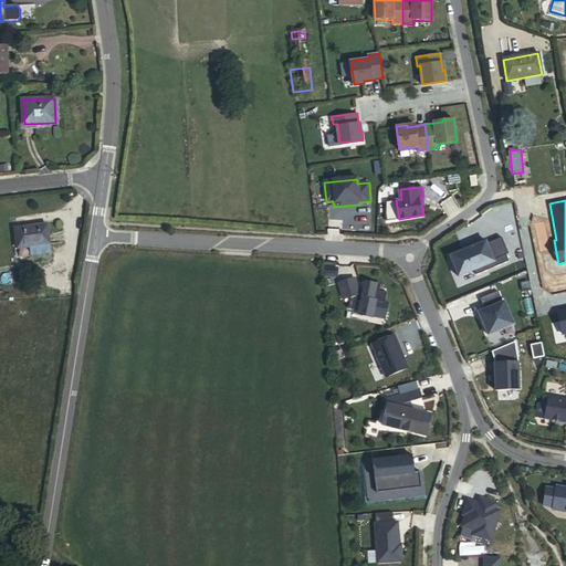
[(521,228),(533,227),(532,215),(520,217),(521,228)]
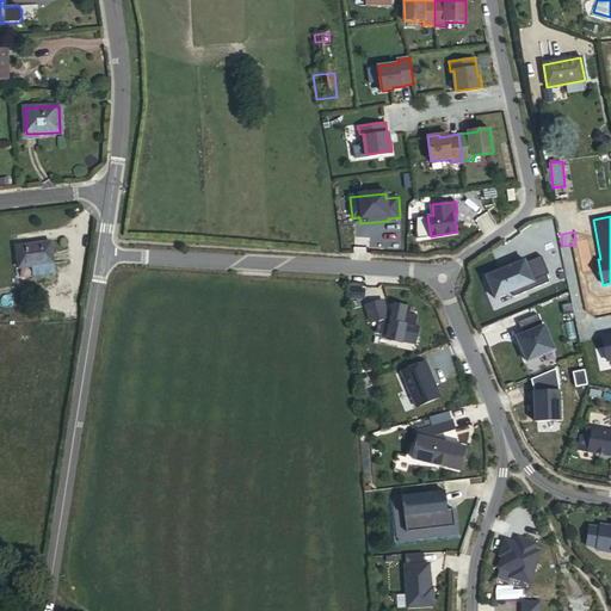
[(18,248),(20,270),(55,265),(51,244),(18,248)]
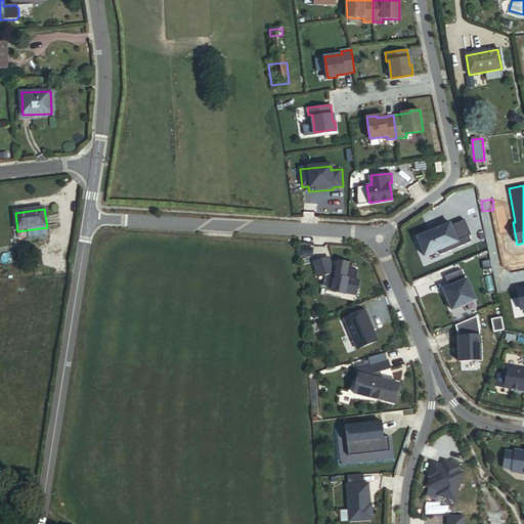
[(418,233),(425,253),(440,248),(442,252),(472,239),(470,233),(472,232),(466,217),(452,223),(451,220),(418,233)]
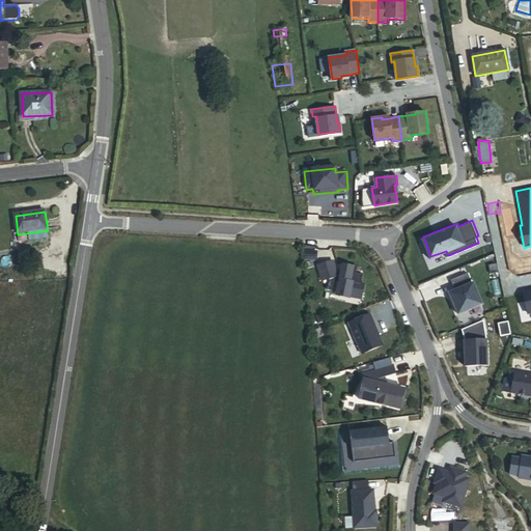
[(322,279),(328,278),(328,280),(327,288),(361,296),(364,282),(361,281),(362,272),(356,271),(357,266),(342,262),(340,272),(336,274),(331,259),(316,264),(322,279)]
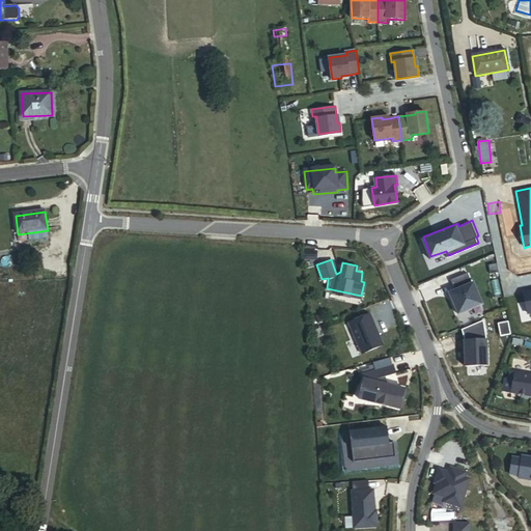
[(497,275),(496,262),(485,263),(486,277),(497,275)]
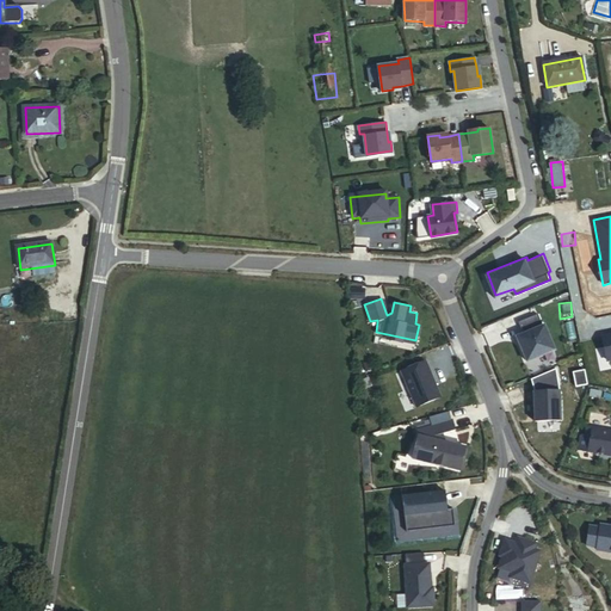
[(520,334),(525,344),(523,349),(529,360),(556,349),(545,323),(544,325),(538,313),(519,321),(524,333),(520,334)]
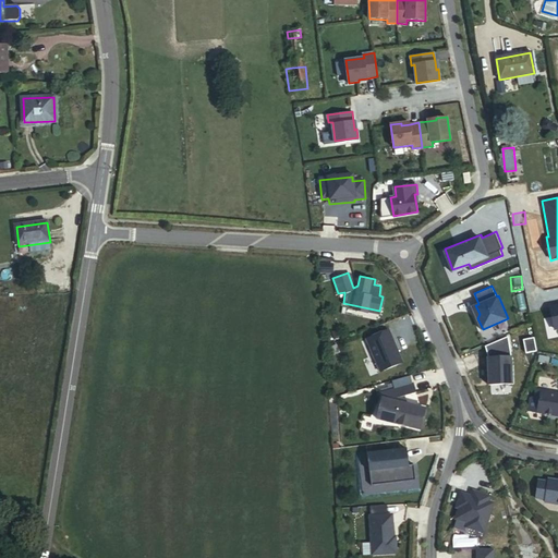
[(366,338),(380,371),(402,361),(389,328),(366,338)]
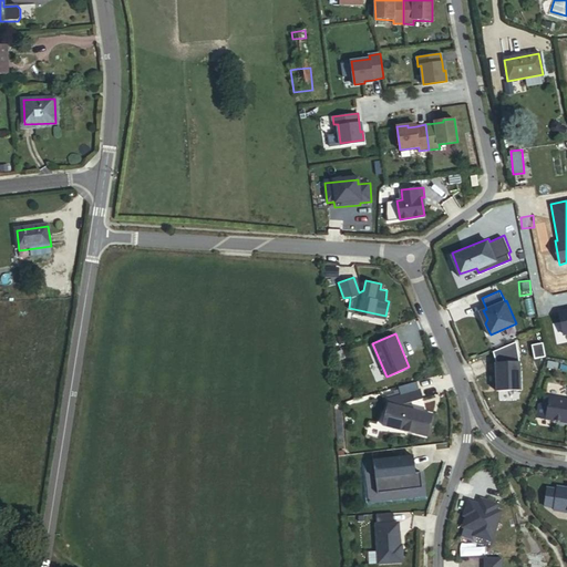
[(496,362),(493,362),(493,372),(496,372),(496,390),(521,389),(519,361),(516,341),(493,351),(496,362)]
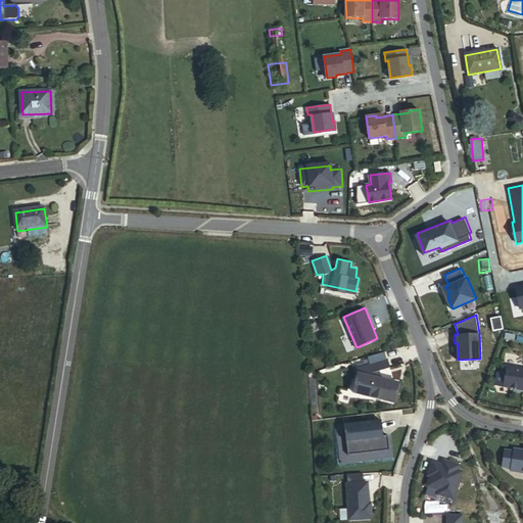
[(493,330),(503,329),(502,316),(490,318),(493,330)]
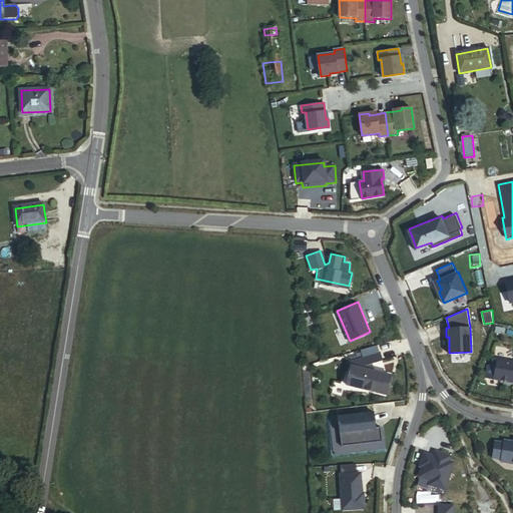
[(353,365),(352,365),(347,384),(387,394),(392,375),(365,368),(366,365),(383,360),(378,345),(361,350),(362,352),(357,353),(358,358),(351,360),(353,365)]
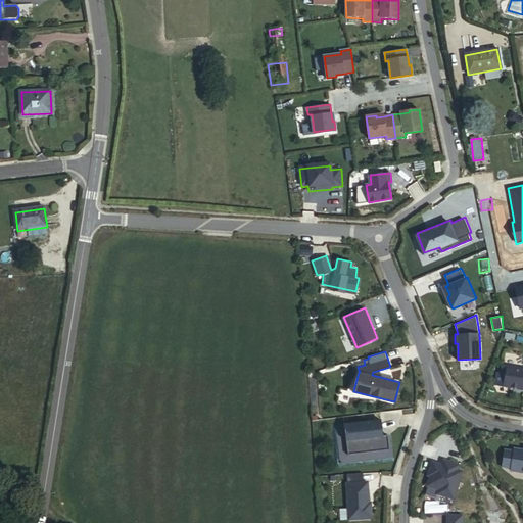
[(522,388),(522,367),(507,365),(504,385),(522,388)]
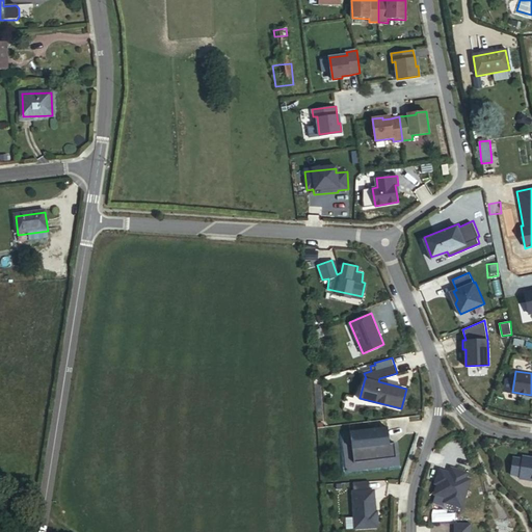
[(354,462),(396,457),(394,443),(387,443),(386,439),(389,437),(387,427),(350,431),(354,462)]
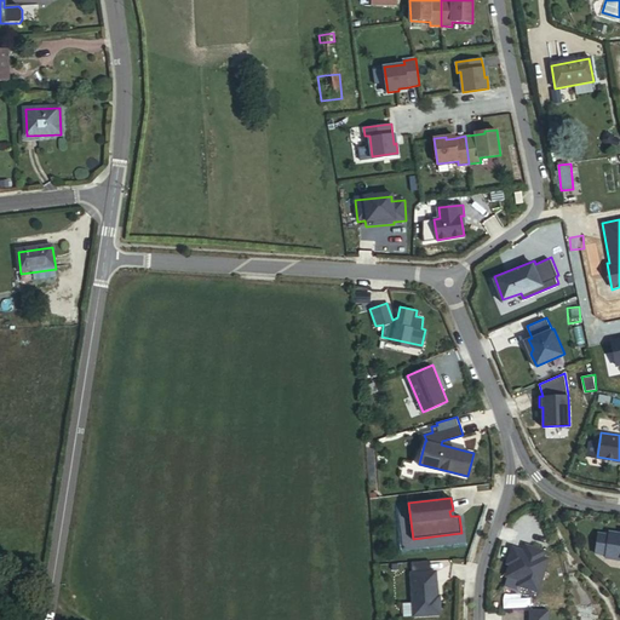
[(604,555),(619,557),(619,532),(608,530),(608,533),(604,552),(604,555)]
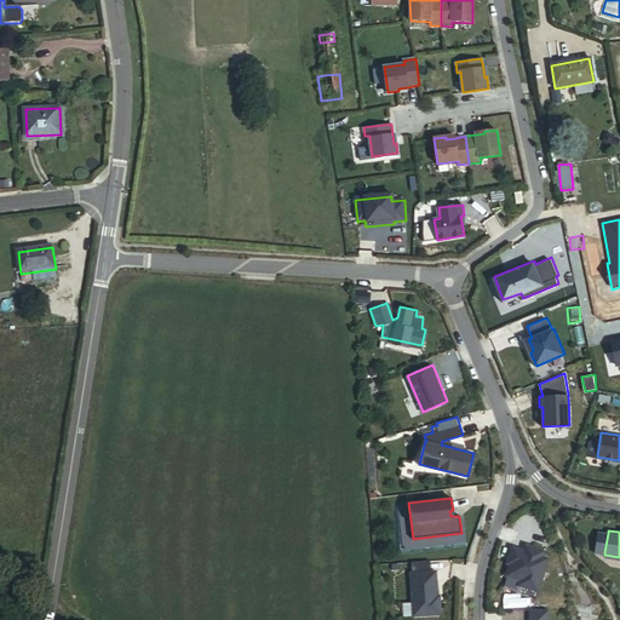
[(595,551),(604,552),(608,533),(597,532),(595,551)]
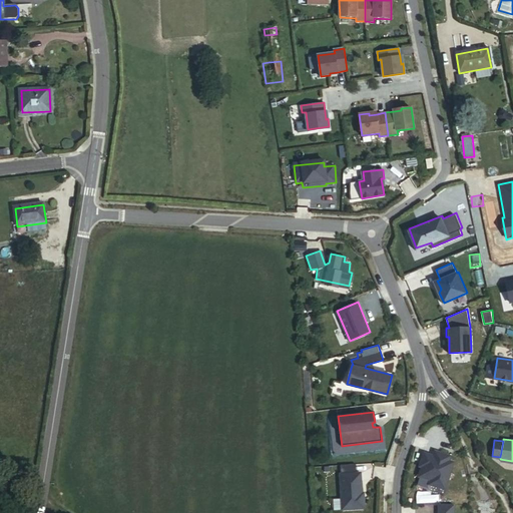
[(430,483),(445,488),(454,461),(449,460),(451,455),(436,450),(434,454),(425,451),(421,463),(423,466),(419,475),(431,479),(430,483)]
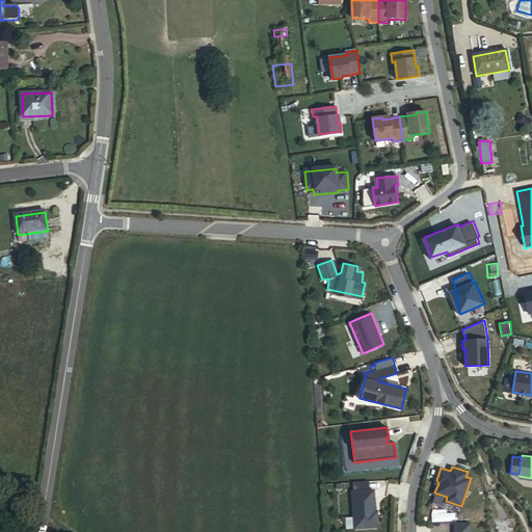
[(378,526),(378,513),(376,513),(374,488),(369,488),(368,480),(353,481),(353,489),(352,489),(354,528),(378,526)]
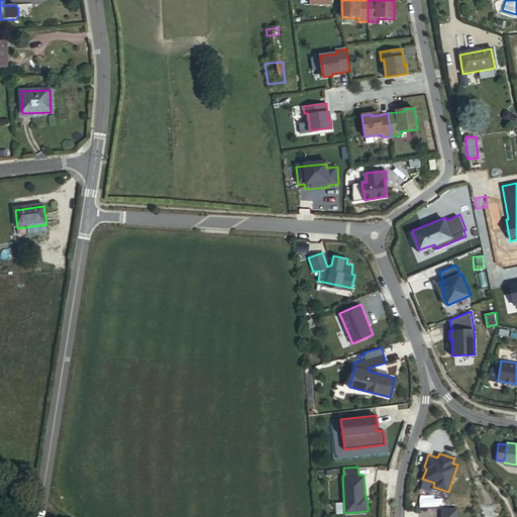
[(456,516),(457,507),(442,507),(442,516),(456,516)]
